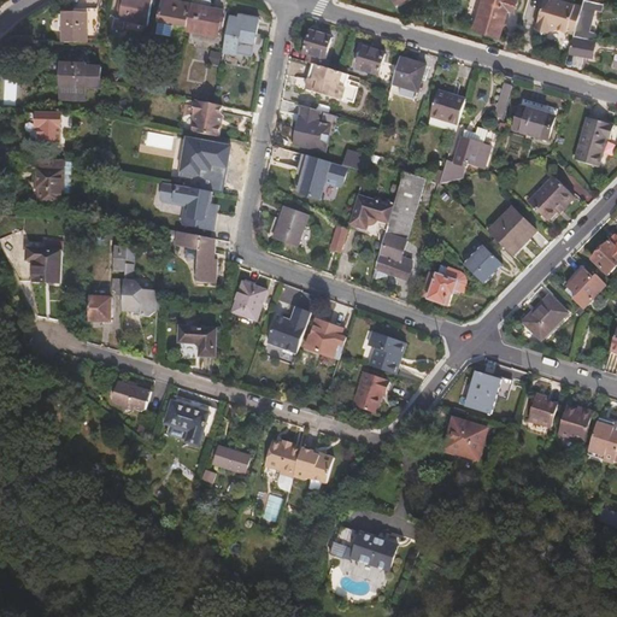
[(125,23),(148,27),(153,0),(124,0),(121,19),(116,18),(115,29),(124,30),(125,23)]
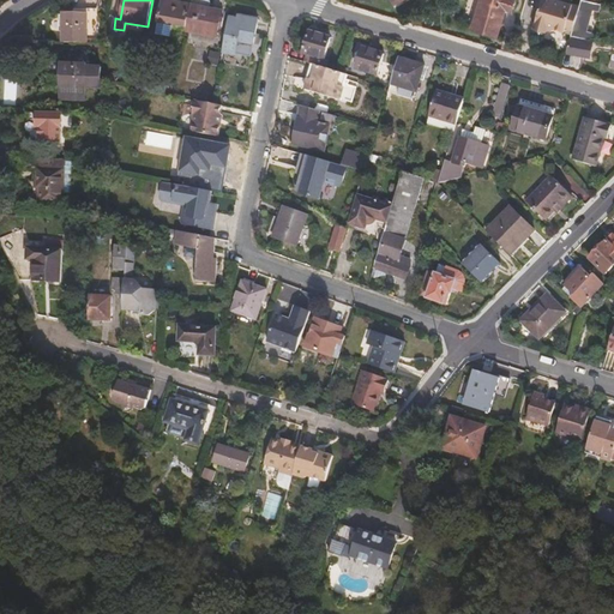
[(174,24),(187,28),(192,5),(166,0),(163,0),(157,34),(170,36),(174,24)]
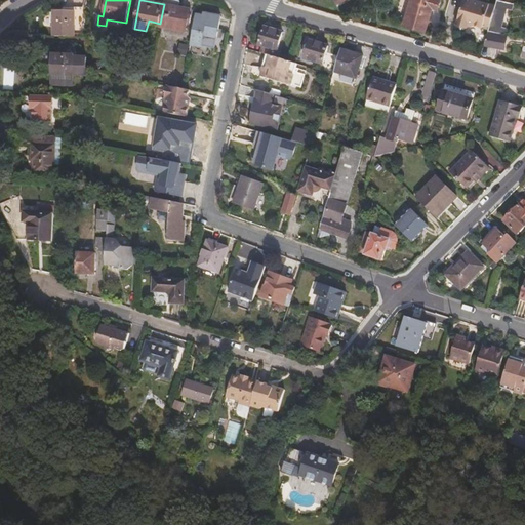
[(160,24),(159,27),(186,32),(190,9),(178,7),(179,1),(172,0),(164,0),(164,4),(160,24)]
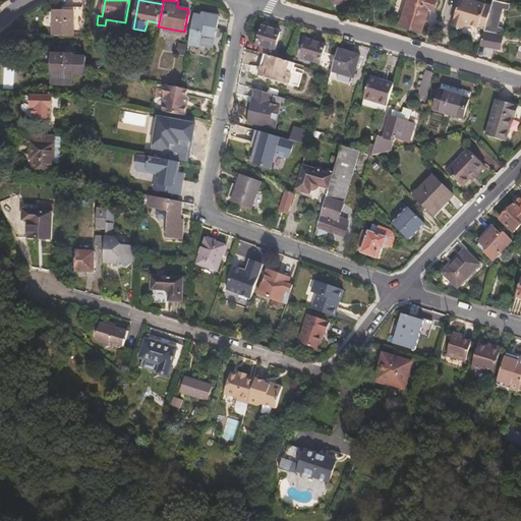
[(437,0),(408,0),(400,24),(421,32),(428,7),(433,9),(437,0)]
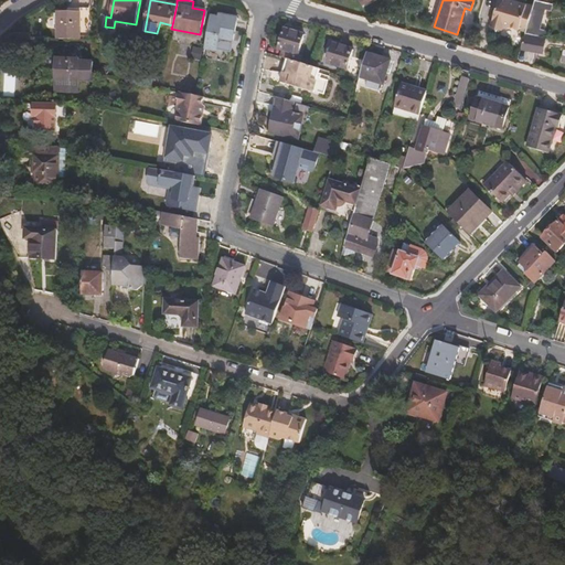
[(519,29),(526,4),(512,0),(498,0),(491,27),(502,30),(502,27),(503,24),(508,25),(519,29)]
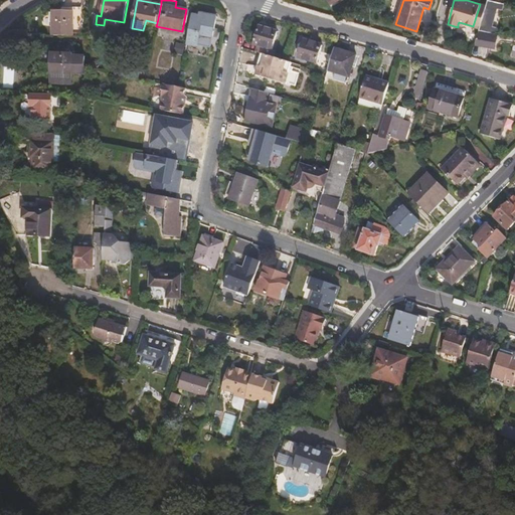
[(503,3),(489,0),(487,0),(486,5),(480,28),(479,30),(495,34),(496,28),(491,27),(497,8),(502,9),(503,3)]
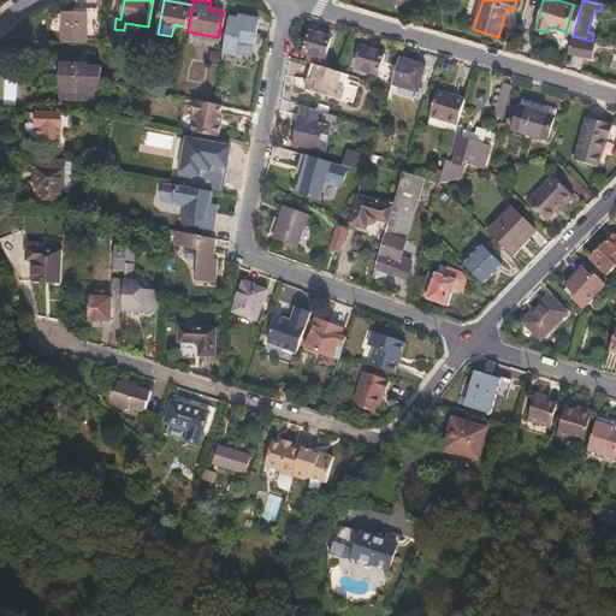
[(573,34),(581,6),(574,5),(566,31),(573,34)]
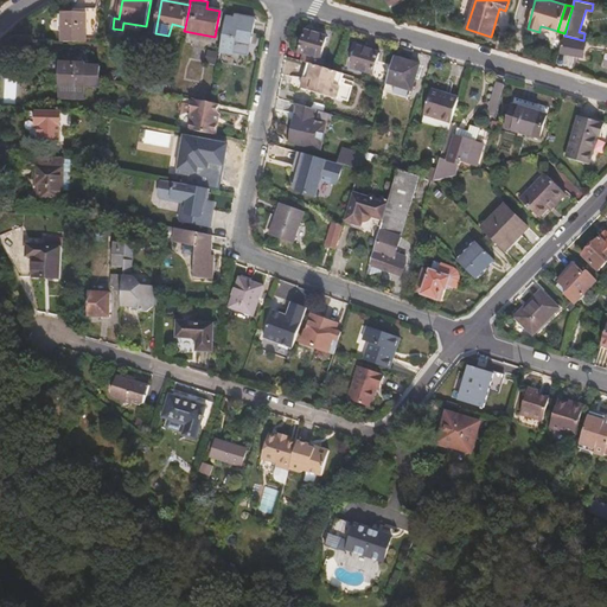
[(63,12),(62,42),(85,43),(85,40),(97,40),(97,11),(87,10),(87,13),(77,13),(63,12)]
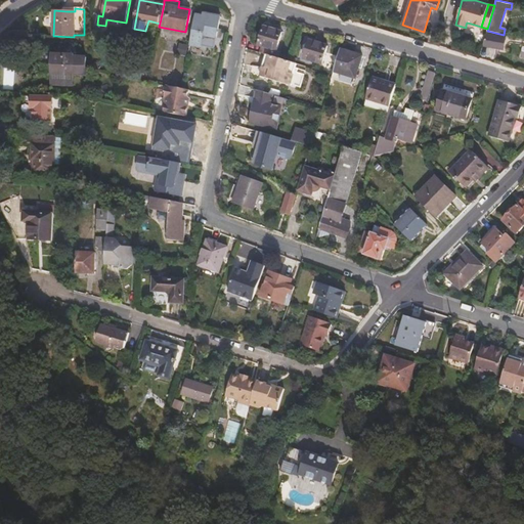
[(203,17),(195,15),(190,43),(201,45),(203,35),(217,37),(221,16),(203,13),(203,17)]
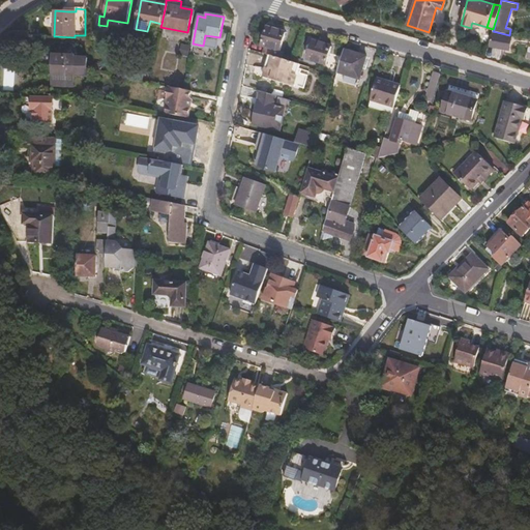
[(267,27),(262,46),(281,52),(286,32),(267,27)]
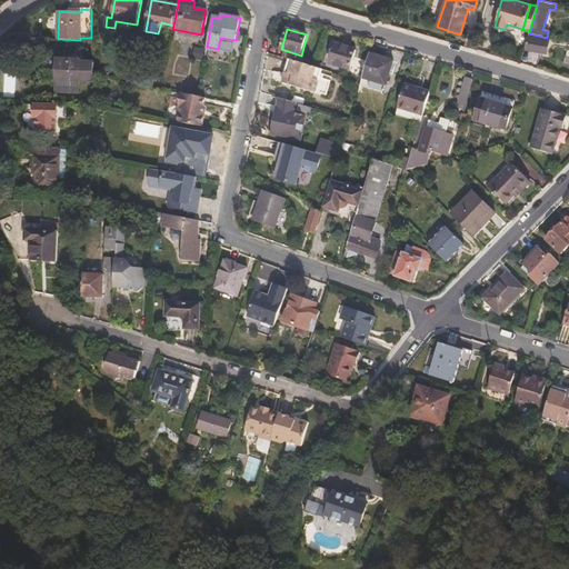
[(528,37),(525,49),(546,53),(549,40),(528,37)]
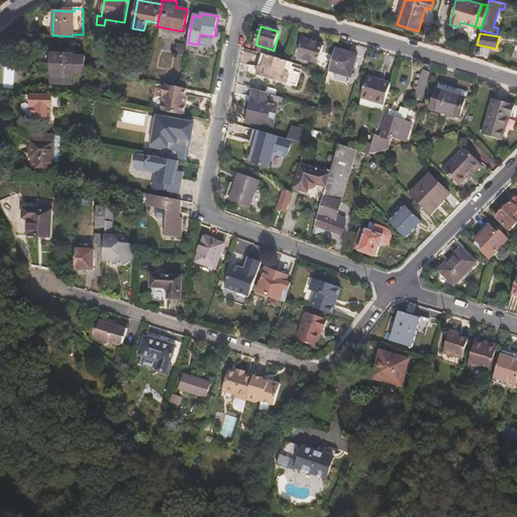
[(305,39),(300,58),(318,64),(323,45),(305,39)]
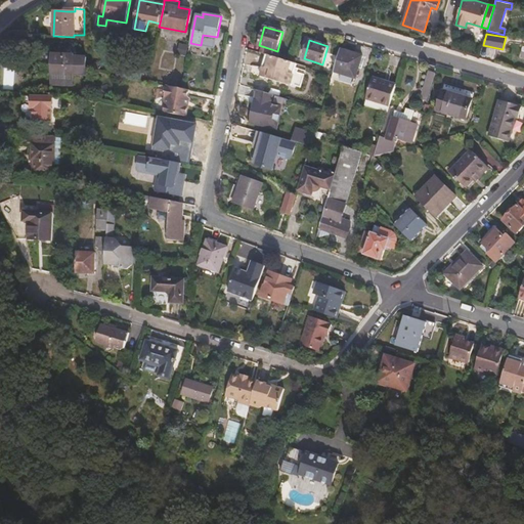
[(188,45),(180,44),(178,55),(186,56),(188,45)]
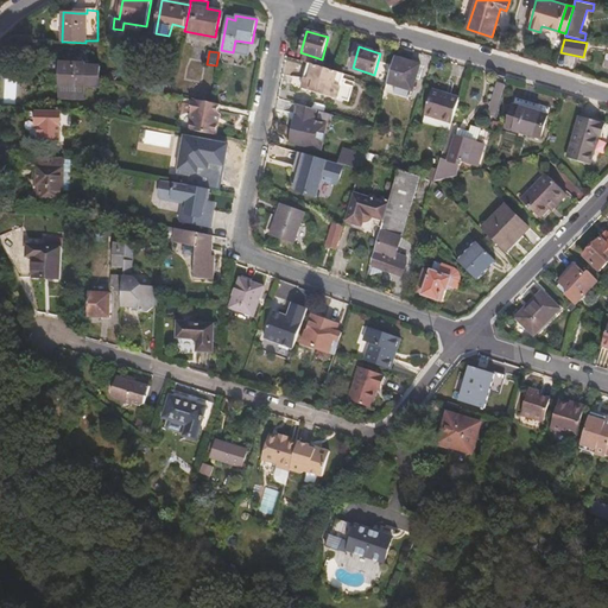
[(396,57),(387,83),(413,90),(420,65),(396,57)]
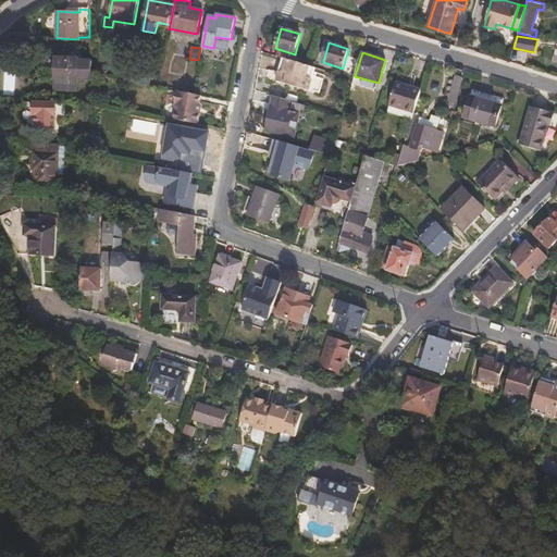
[(308,90),(316,67),(308,65),(283,58),(280,72),(287,74),(285,84),(308,90)]
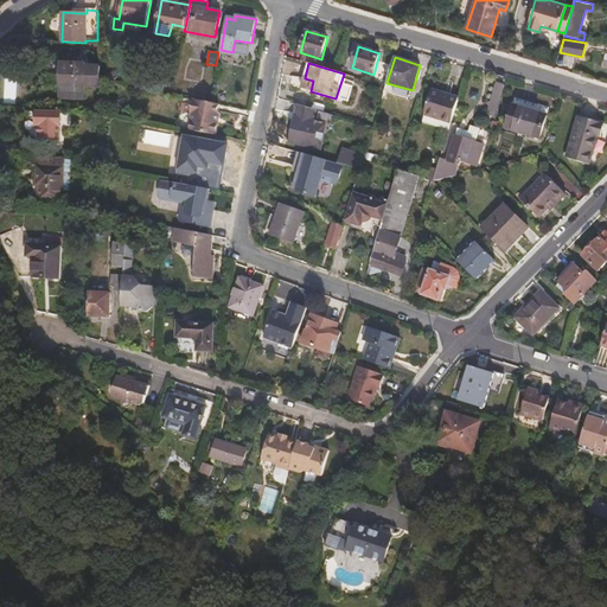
[(101,66),(62,65),(62,98),(85,98),(85,78),(101,78),(101,66)]
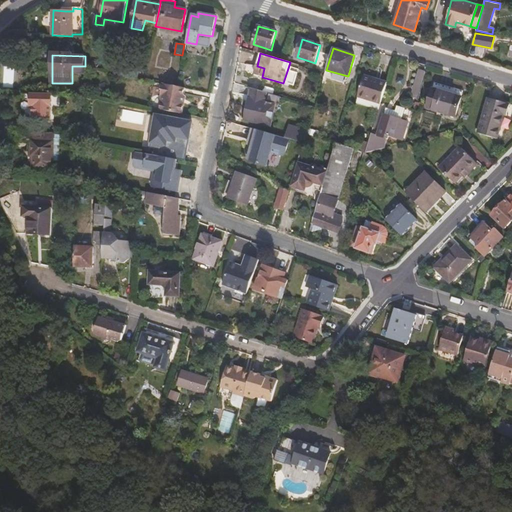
[(19,86),(21,68),(5,66),(3,84),(19,86)]
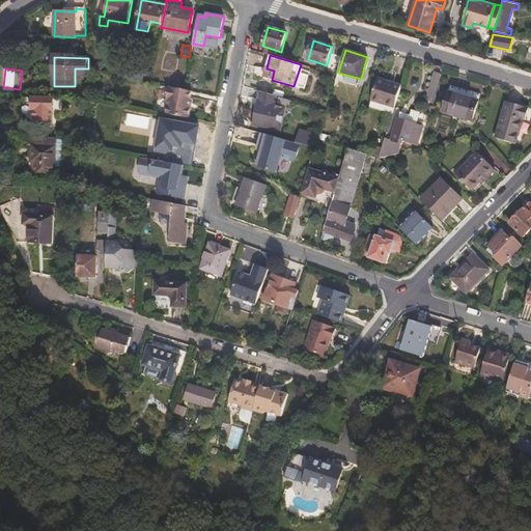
[(263,77),(272,80),(274,71),(267,68),(263,77)]
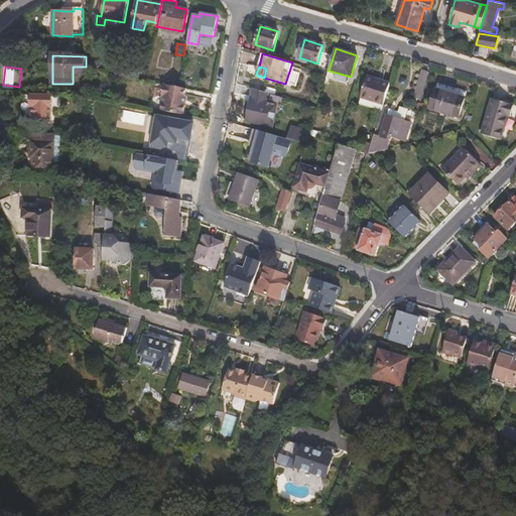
[(421,97),(428,72),(422,70),(414,95),(421,97)]
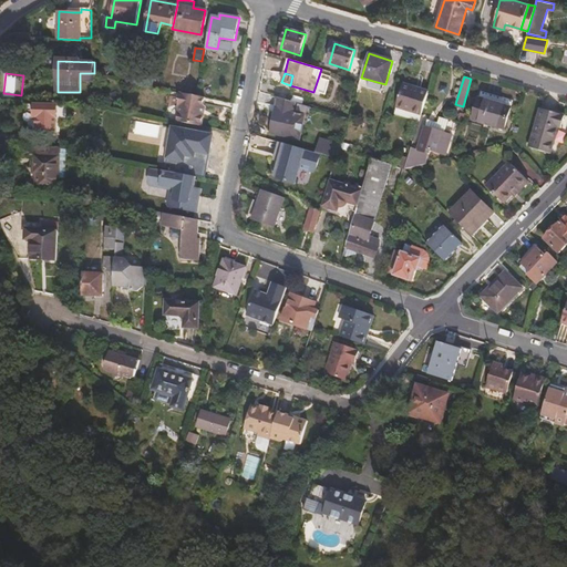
[(422,115),(429,91),(422,90),(403,83),(395,107),(422,115)]
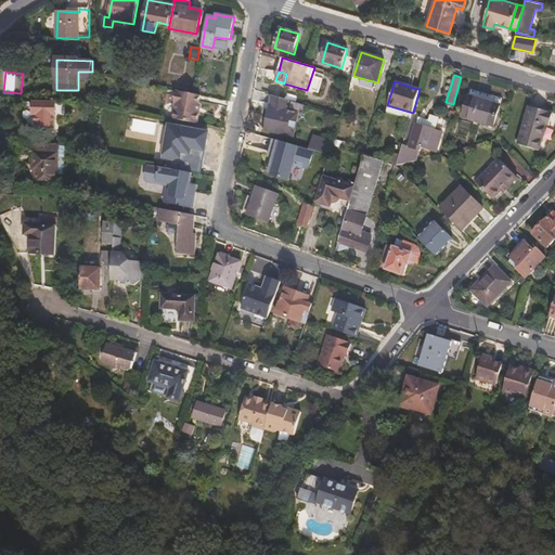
[(177,104),(173,119),(197,124),(199,112),(198,111),(199,104),(201,97),(178,91),(175,104),(177,104)]
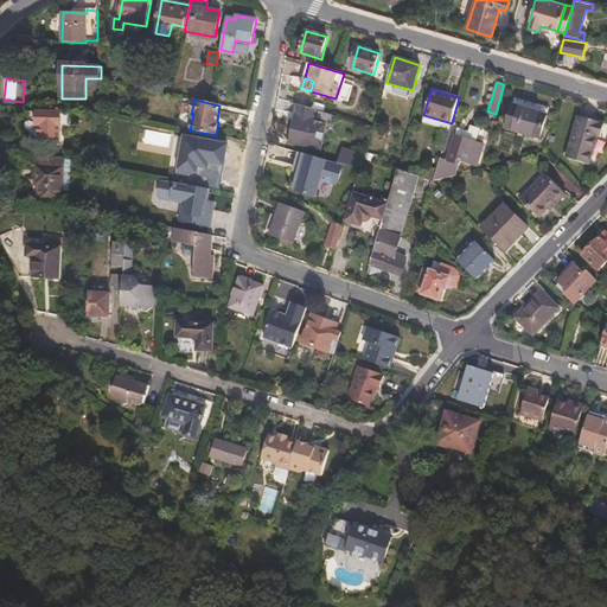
[(321,149),(328,113),(295,103),(292,117),(295,117),(291,142),(321,149)]
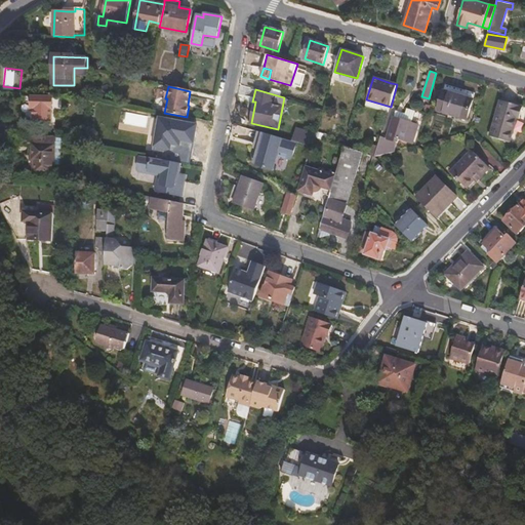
[(473,99),(444,91),(438,111),(468,120),(473,99)]
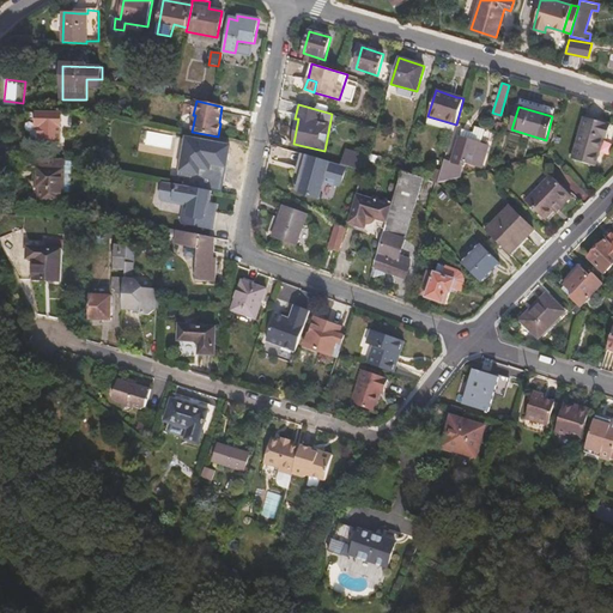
[(62,113),(25,113),(25,143),(62,143),(62,113)]
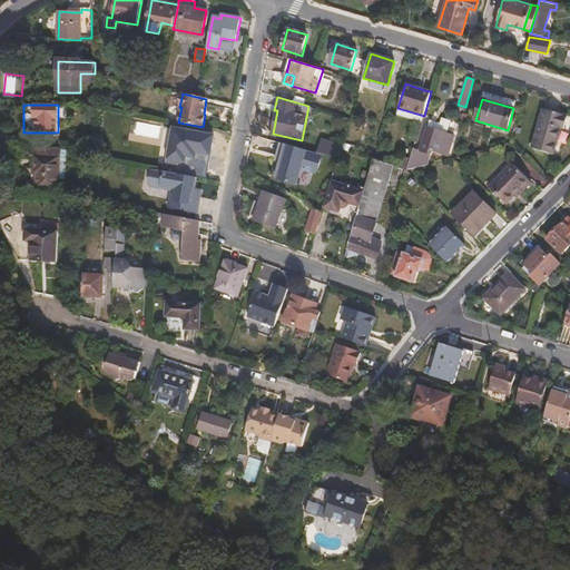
[(568,116),(543,109),(532,148),(553,155),(561,128),(564,129),(568,116)]
